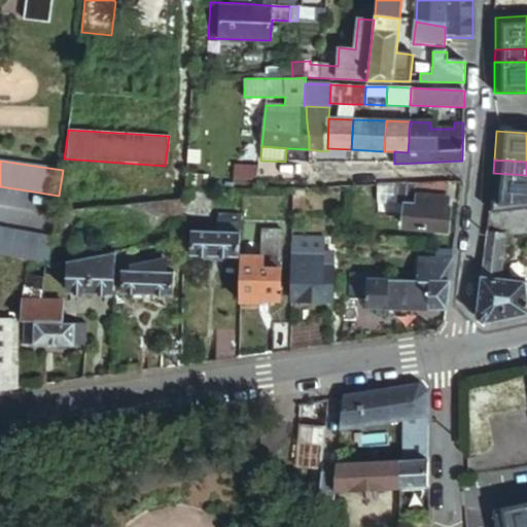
[(258,165),(221,164),(220,180),(258,182),(258,165)]
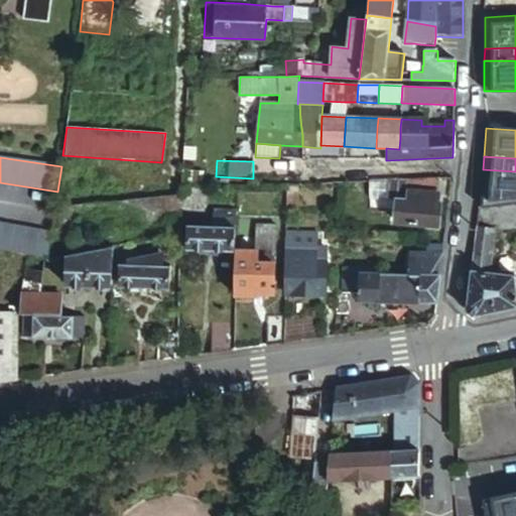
[(515,171),(483,169),(480,208),(496,206),(515,204),(515,171)]
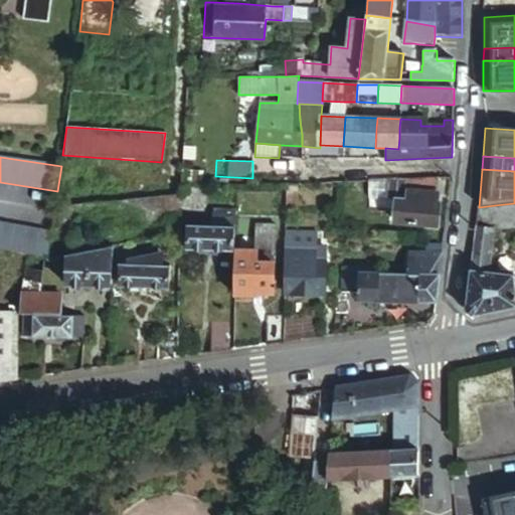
[(441,178),(391,180),(389,199),(396,199),(393,222),(439,226),(442,204),(438,203),(441,178)]
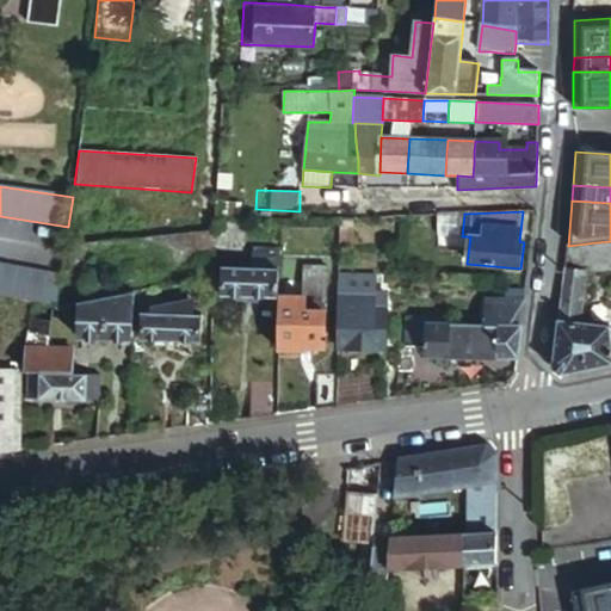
[(610,261),(610,241),(587,244),(588,260),(590,265),(610,261)]
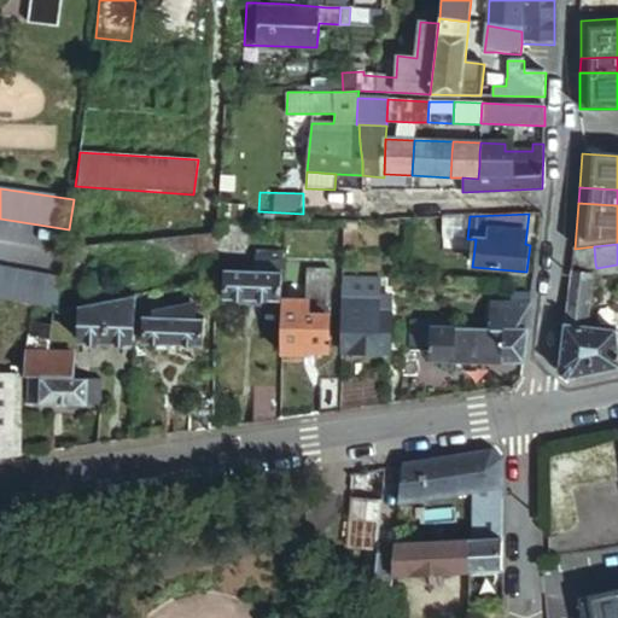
[(575,249),(571,249),(570,266),(582,264),(595,263),(594,246),(575,249)]
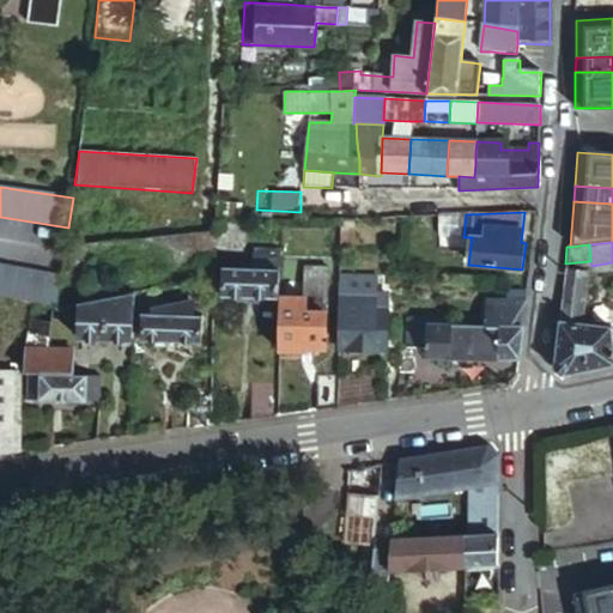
[(280,252),(254,250),(254,269),(224,269),(222,297),(277,298),(280,252)]
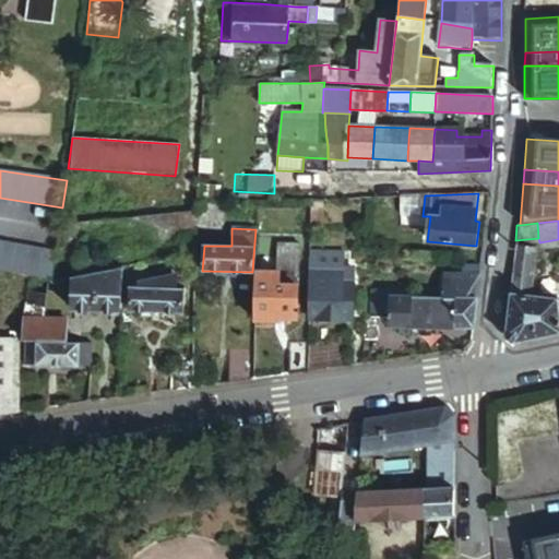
[(526,251),(526,239),(515,240),(514,251),(526,251)]
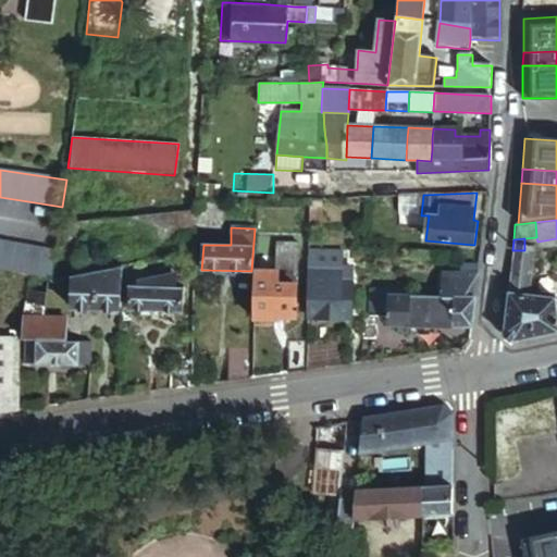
[(52,279),(57,250),(0,240),(0,269),(31,274),(32,275),(49,277),(52,279)]
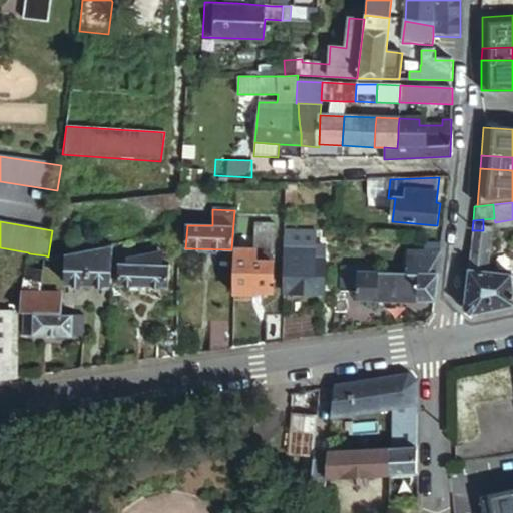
[(255,250),(235,249),(234,293),(257,294),(257,292),(275,293),(275,286),(277,287),(277,283),(274,283),(276,225),(257,224),(255,250)]
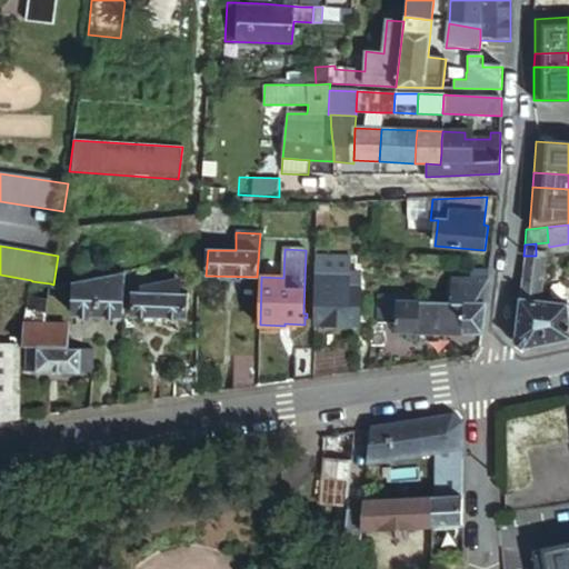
[(545,257),(536,256),(523,256),(515,338),(523,348),(568,338),(568,329),(566,305),(539,302),(545,257)]
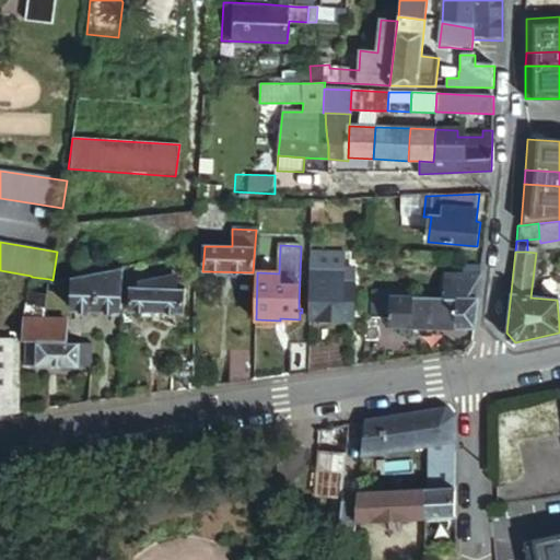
[(319,261),(311,261),(310,319),(354,319),(357,282),(354,282),(342,282),(343,270),(342,269),(319,268),(319,261)]
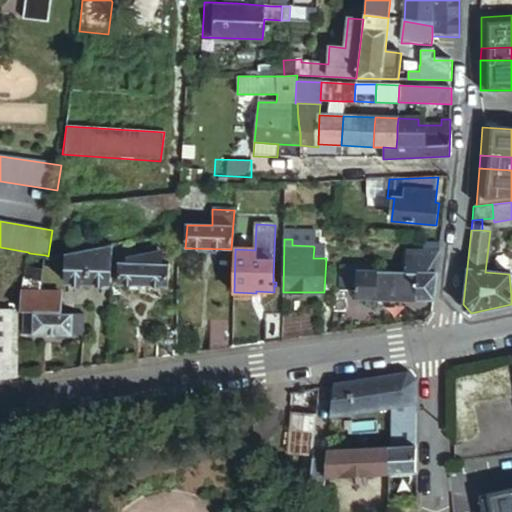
[(111,285),(113,245),(81,251),(66,254),(64,285),(111,285)]
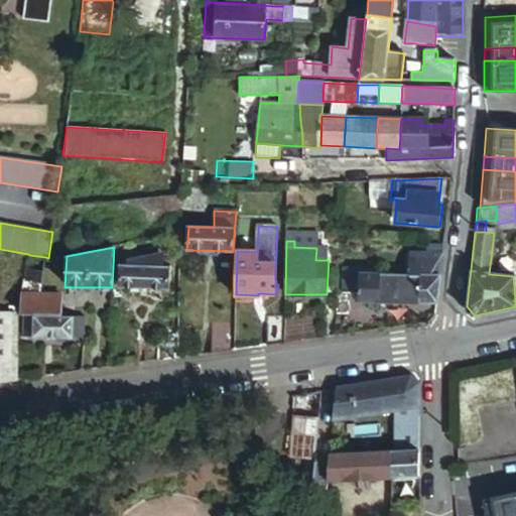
[(327,249),(316,249),(315,260),(327,260),(327,249)]
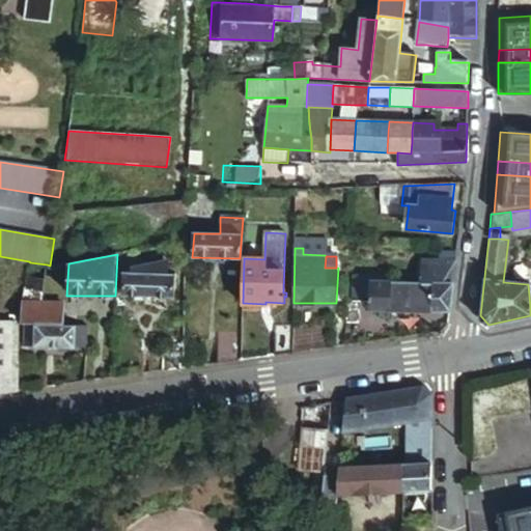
[(123,273),(122,296),(174,298),(176,275),(170,275),(170,263),(143,266),(143,259),(127,258),(127,273),(123,273)]
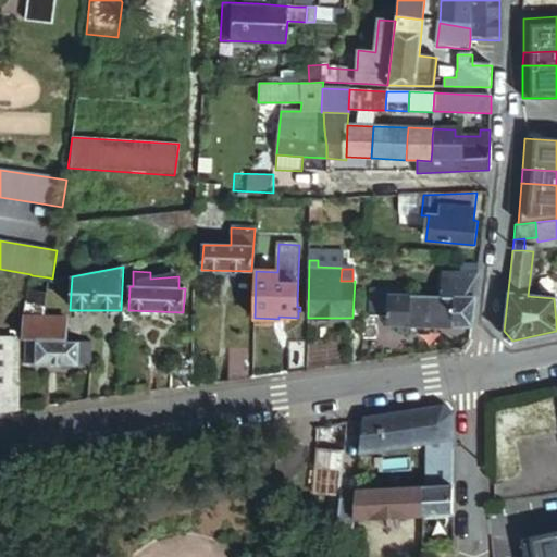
[(473,309),(477,274),(446,273),(446,287),(445,299),(435,298),(408,298),(409,291),(390,291),(388,288),(372,288),(370,318),(388,317),(387,325),(471,327),(473,309)]
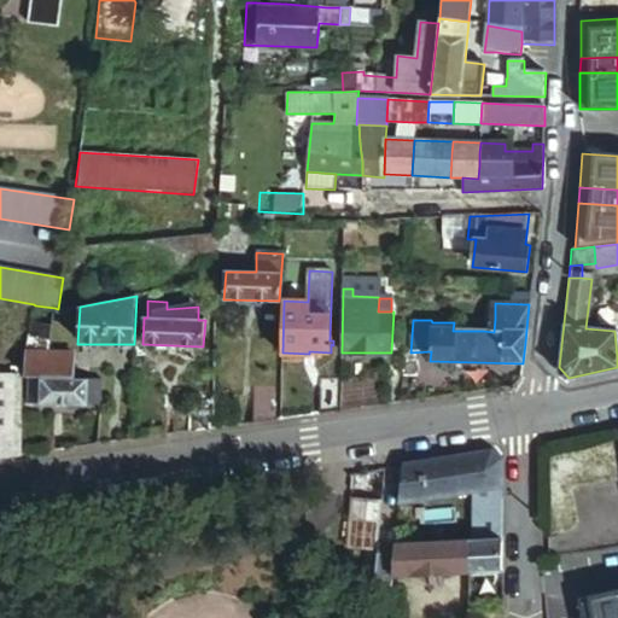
[(54,308),(35,305),(27,351),(47,351),(54,308)]
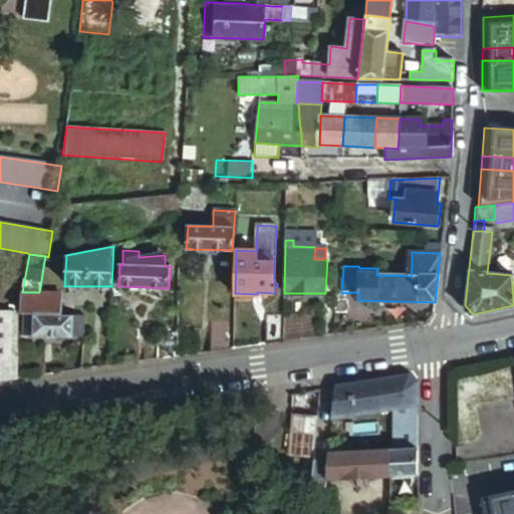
[(411,276),(412,265),(402,264),(402,275),(411,276)]
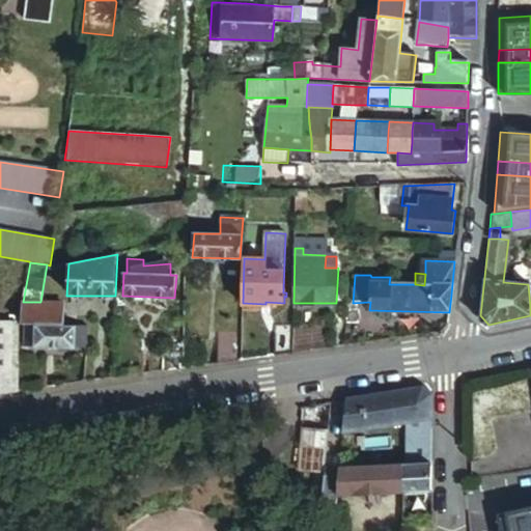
[(40,302),(23,302),(22,316),(22,323),(24,323),(62,325),(63,303),(40,302)]
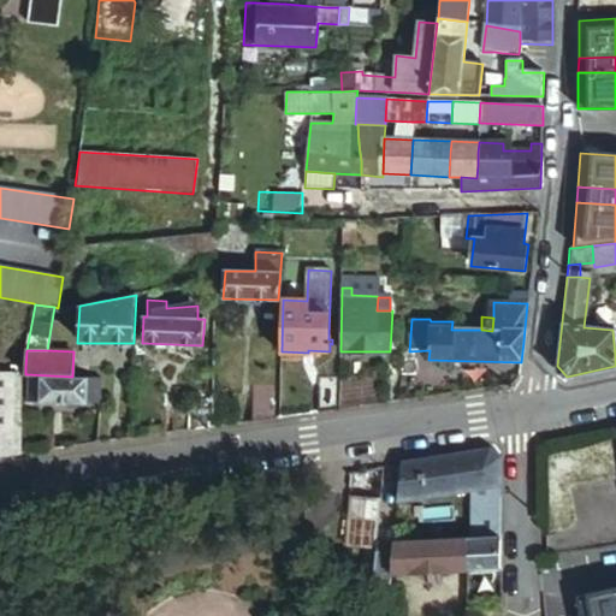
[(0,456),(19,455),(18,374),(0,373),(0,456)]
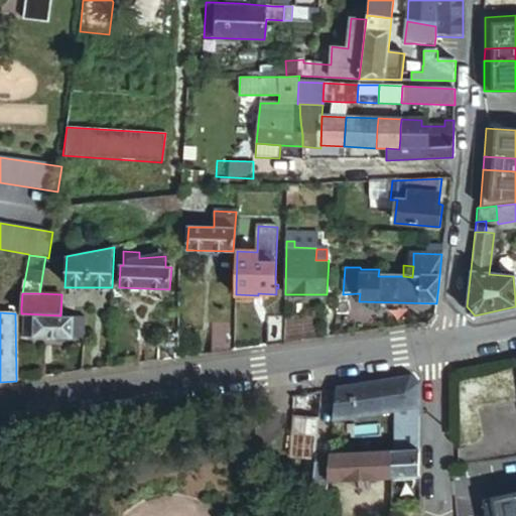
[(60,315),(23,313),(22,336),(84,339),(85,316),(60,315)]
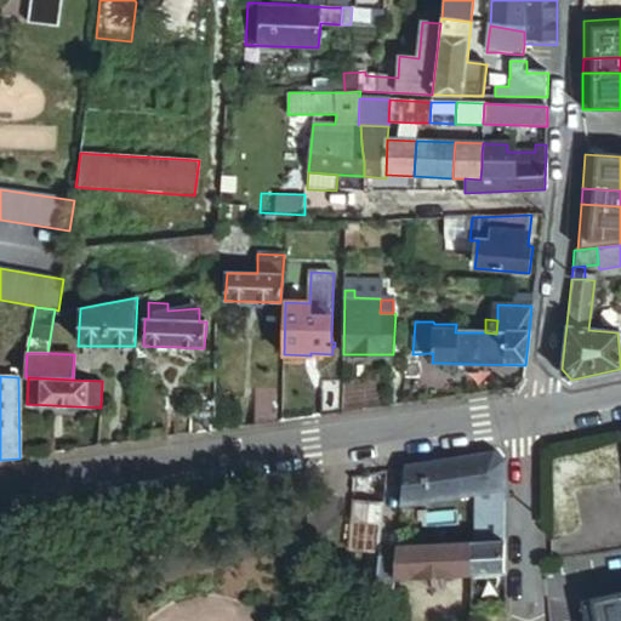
[(254,426),(281,422),(283,389),(255,389),(254,426)]
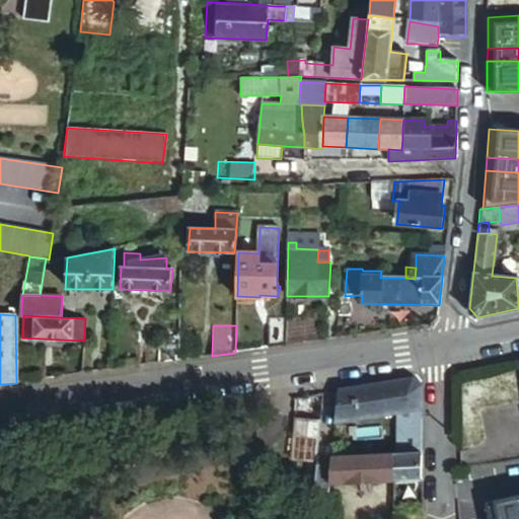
[(349,388),(337,389),(334,422),(422,409),(423,408),(423,386),(414,378),(349,388)]
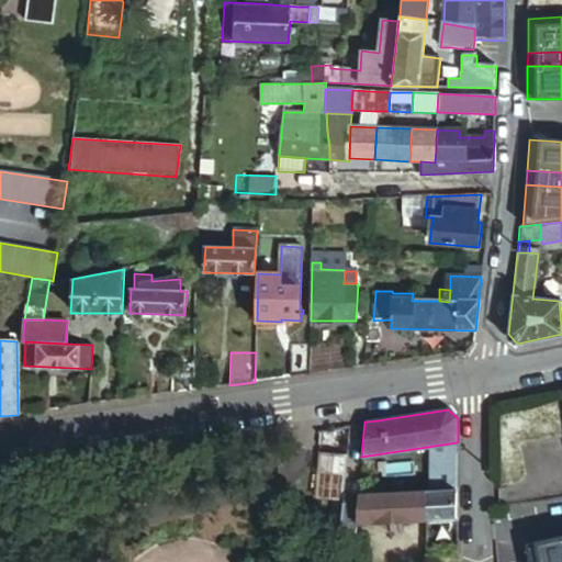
[(345,494),(348,457),(321,454),(318,474),(325,475),(322,499),(324,499),(345,501),(345,494)]
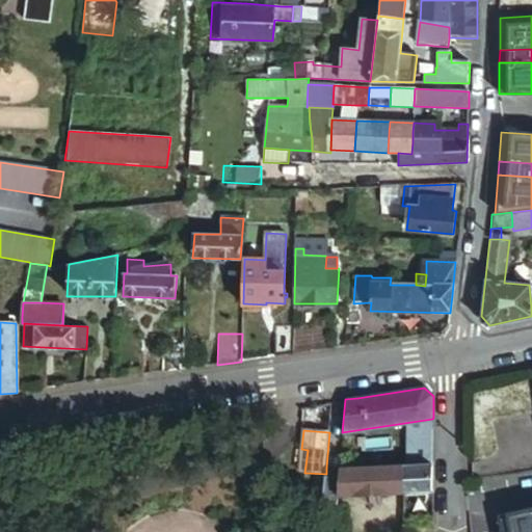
[(432,456),(432,433),(408,433),(407,457),(407,464),(432,463),(432,456)]
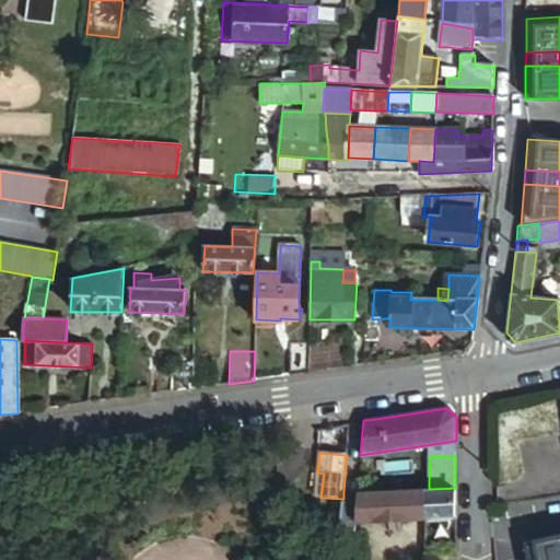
[(455,493),(455,488),(429,489),(421,489),(422,517),(456,516),(455,493)]
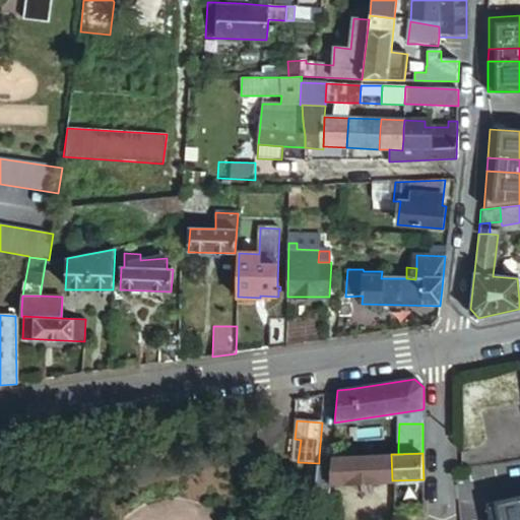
[(391,454),(331,457),(330,482),(392,480),(391,454)]
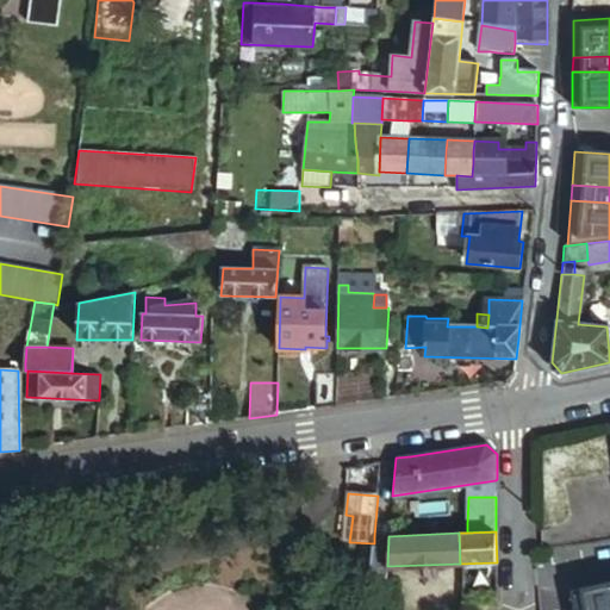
[(372,576),(384,578),(385,567),(387,566),(388,536),(374,536),(374,543),(372,576)]
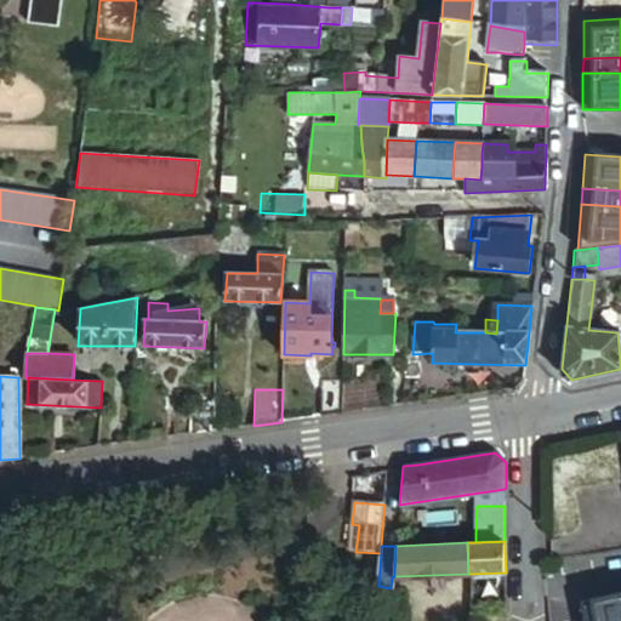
[(579,620),(620,620),(620,605),(619,594),(575,604),(579,620)]
